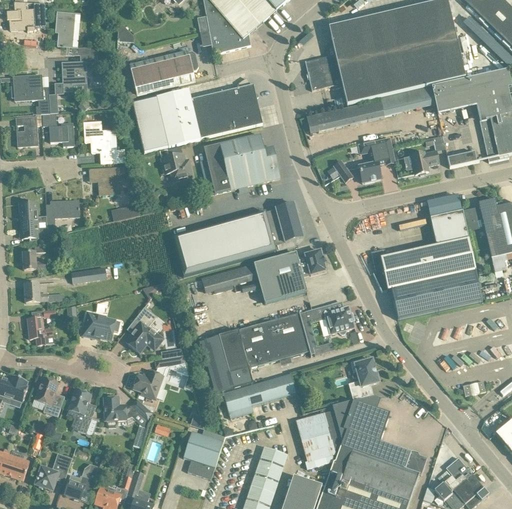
[(249,33),(288,0),(203,0),(206,15),(197,17),(200,32),(209,30),(213,53),(251,45),(249,33)]
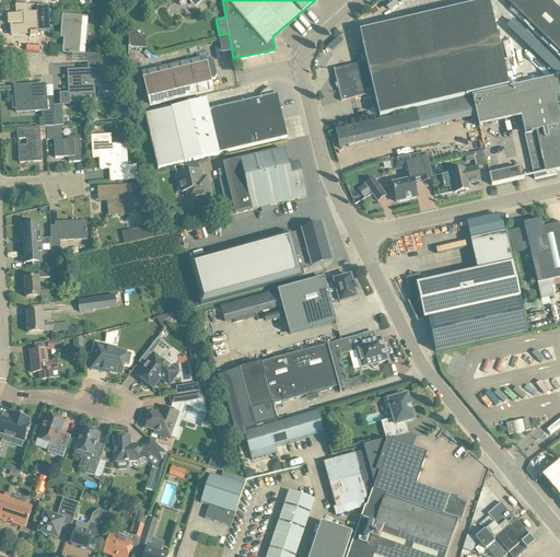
[(416,105),(471,92),(509,83),(490,0),(486,0),(360,28),(368,60),(360,62),(359,60),(334,66),(341,99),(366,92),(366,88),(373,86),(380,114),(416,105)]
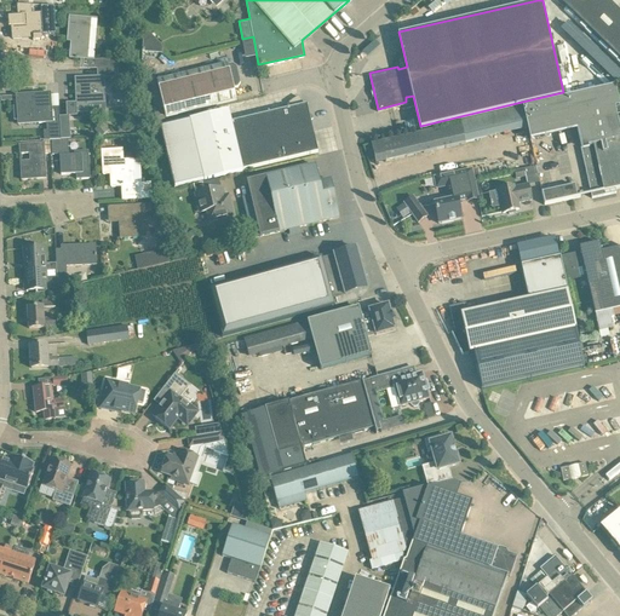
[(560,0),(619,57),(619,10),(609,0),(560,0)]
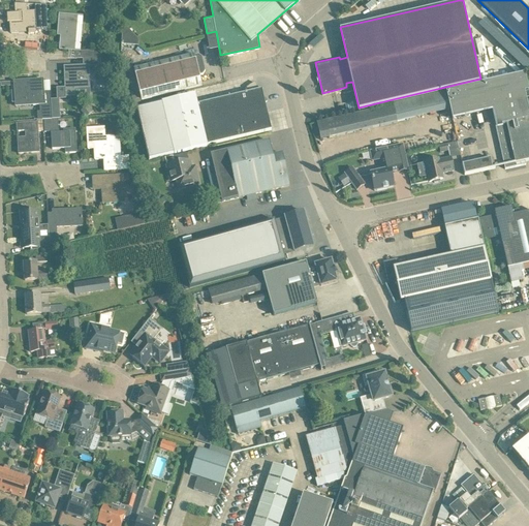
[(12,52),(39,50),(39,16),(29,17),(28,11),(21,12),(21,14),(9,16),(10,29),(8,29),(9,40),(12,40),(12,52)]
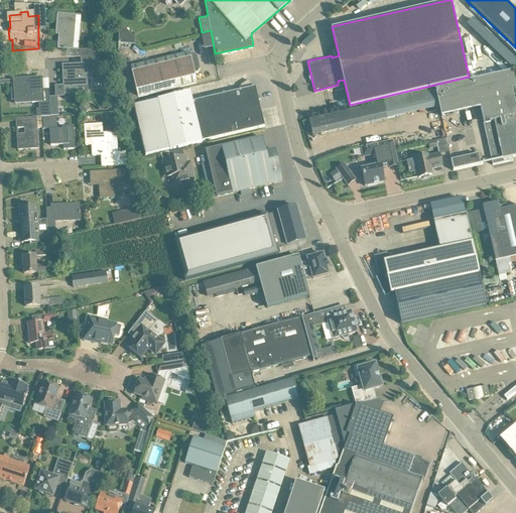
[(59,36),(58,45),(78,47),(81,14),(57,12),(56,31),(60,32),(60,36),(59,36)]
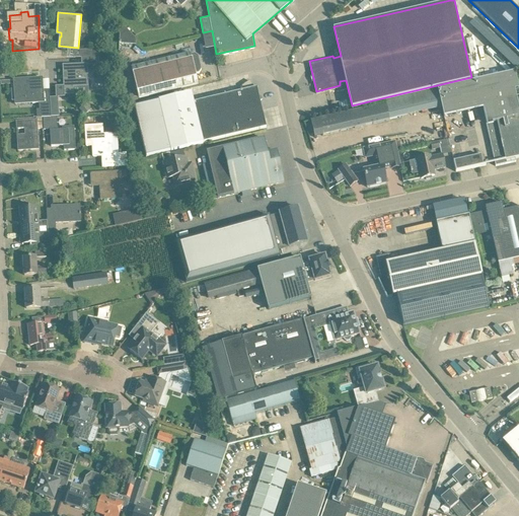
[(121,25),(120,41),(136,42),(136,38),(126,25),(121,25)]
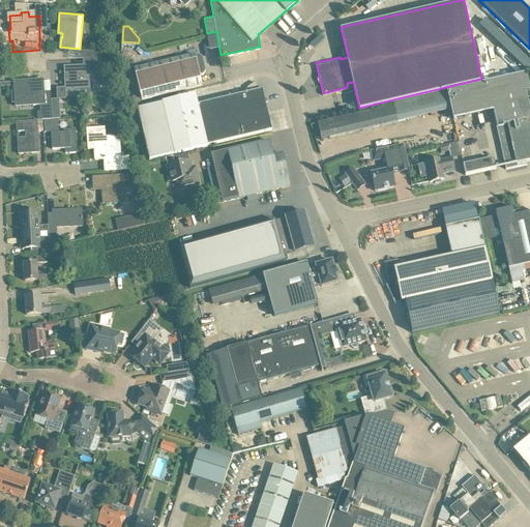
[(508,36),(498,47),(516,64),(526,54),(508,36)]
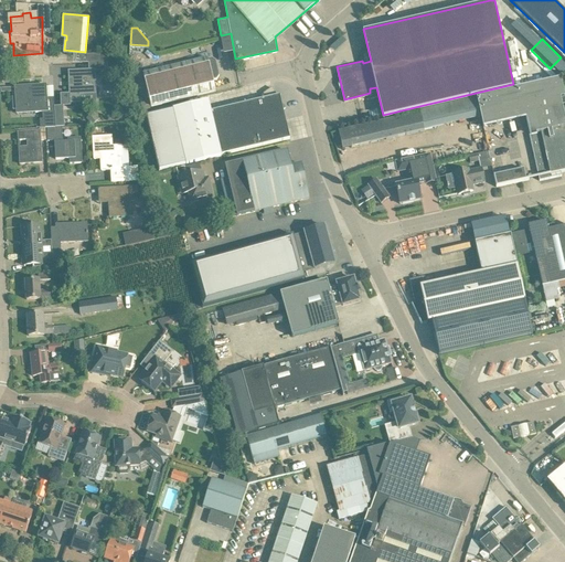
[(88,60),(107,60),(107,51),(88,52),(88,60)]
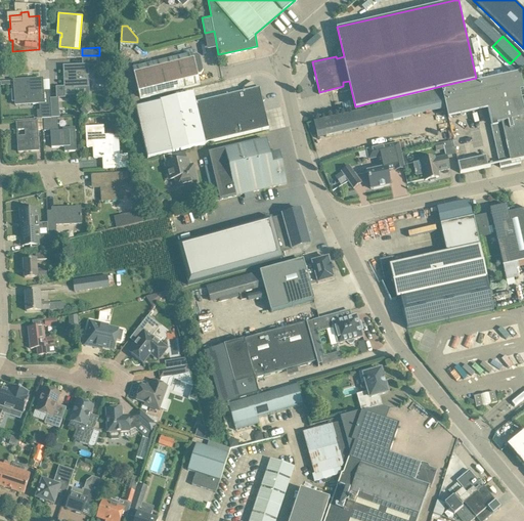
[(200,82),(198,72),(201,71),(204,68),(200,53),(197,51),(192,52),(192,51),(132,67),(140,97),(200,82)]
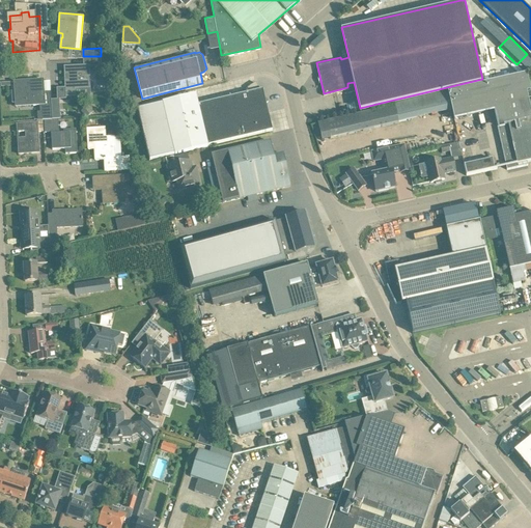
[(101,56),(83,56),(83,63),(64,64),(64,73),(70,73),(70,77),(64,77),(65,85),(57,86),(57,98),(66,96),(66,94),(75,94),(75,86),(89,86),(89,64),(105,63),(104,56),(101,56)]
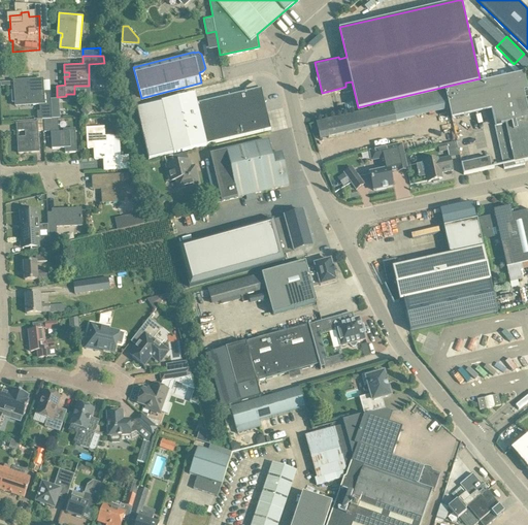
[(527,91),(524,70),(446,88),(450,107),(451,115),(493,105),(497,123),(494,124),(504,166),(525,162),(524,159),(527,157),(527,91)]
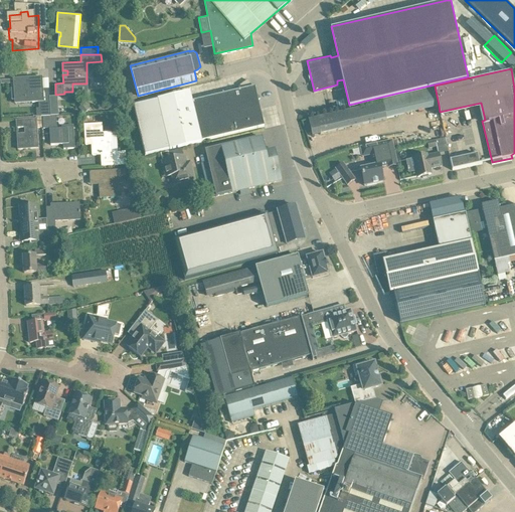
[(42,89),(41,75),(13,76),(14,87),(11,87),(12,98),(15,97),(15,98),(32,96),(32,100),(39,100),(39,107),(37,107),(37,114),(50,114),(49,99),(48,88),(42,89)]
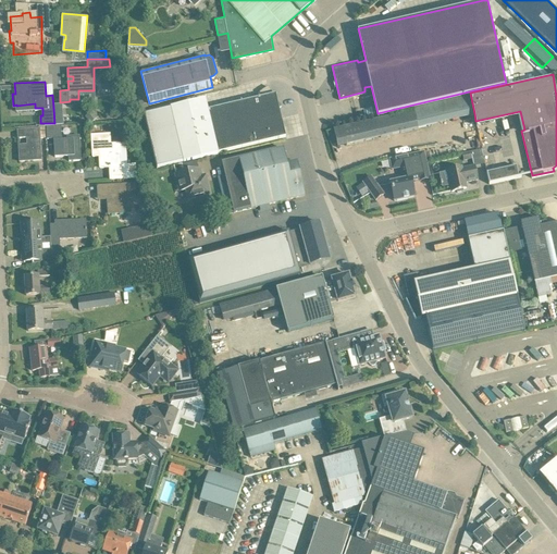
[(286,134),(279,106),(282,105),(277,98),(275,91),(273,91),(268,84),(259,89),(261,95),(208,108),(206,97),(195,100),(171,106),(144,112),(157,165),(184,159),(208,154),(218,151),(218,150),(275,136),(286,134)]
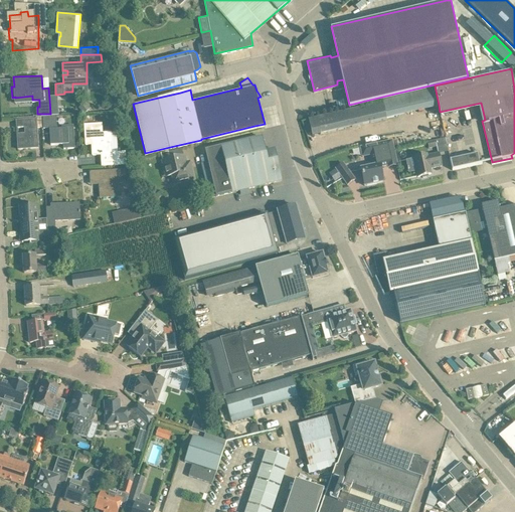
[(338,128),(439,105),(435,86),(434,86),(434,84),(382,97),(383,101),(309,117),(312,134),(338,128)]
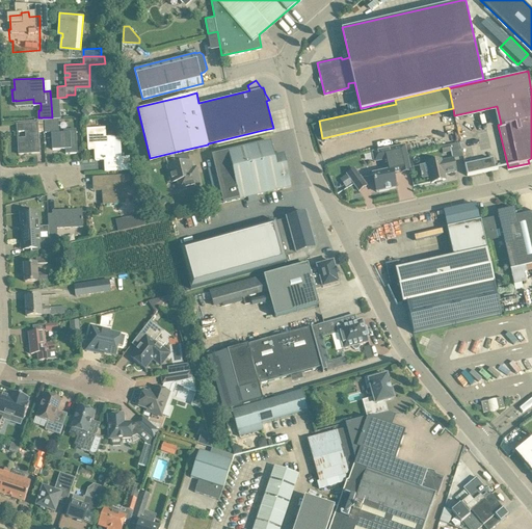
[(58,101),(51,102),(52,117),(59,116),(58,101)]
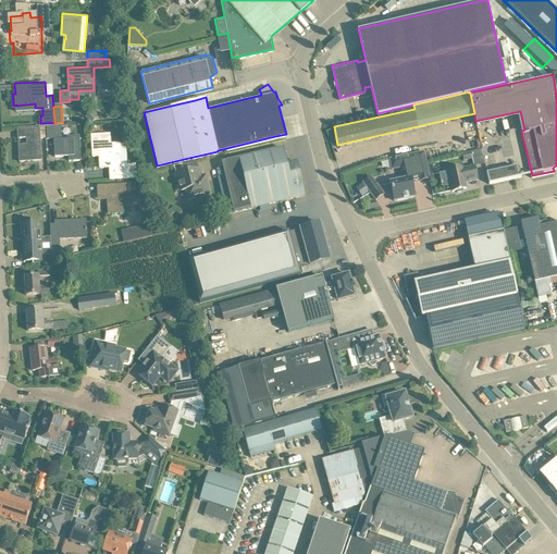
[(61,122),(54,123),(47,123),(48,136),(54,136),(56,154),(73,152),(73,158),(81,158),(79,133),(67,134),(67,137),(62,137),(61,122)]
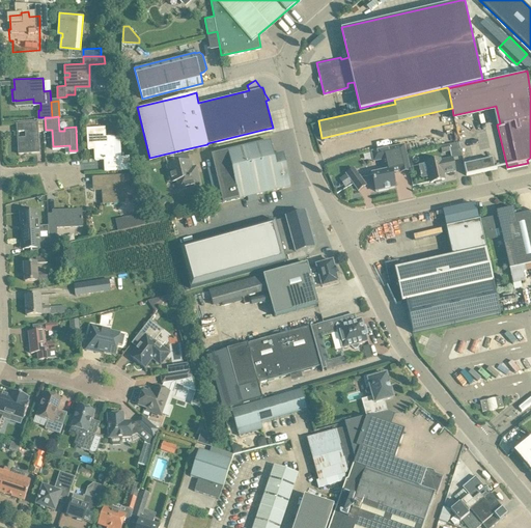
[(37,120),(17,121),(18,130),(26,129),(26,135),(18,136),(19,151),(39,150),(37,120)]
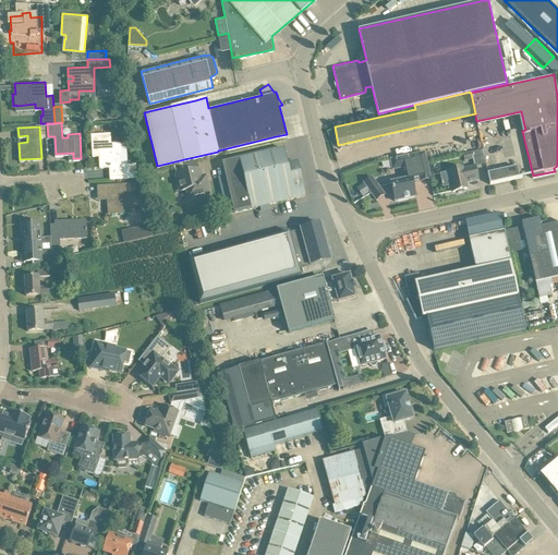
[(110,165),(110,173),(110,178),(136,176),(135,163),(131,163),(131,161),(125,161),(124,143),(119,143),(119,142),(111,143),(110,132),(93,133),(94,155),(100,154),(100,166),(110,165)]
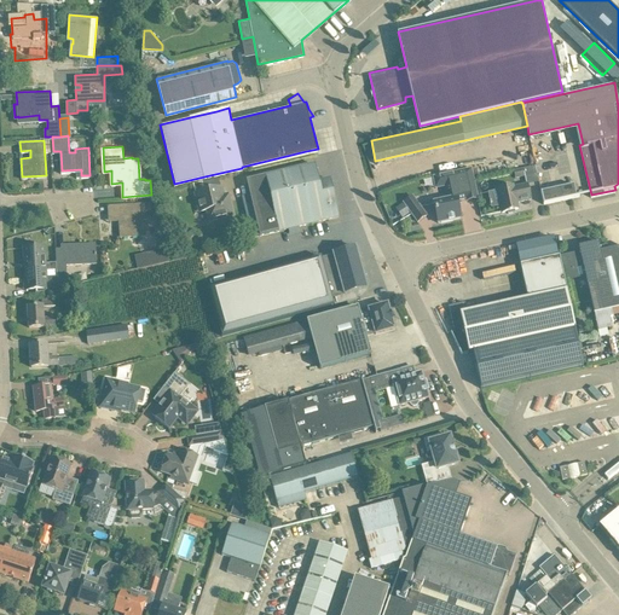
[(250,192),(242,193),(252,235),(279,228),(327,218),(339,214),(330,177),(318,179),(314,162),(302,164),(247,178),(250,192)]
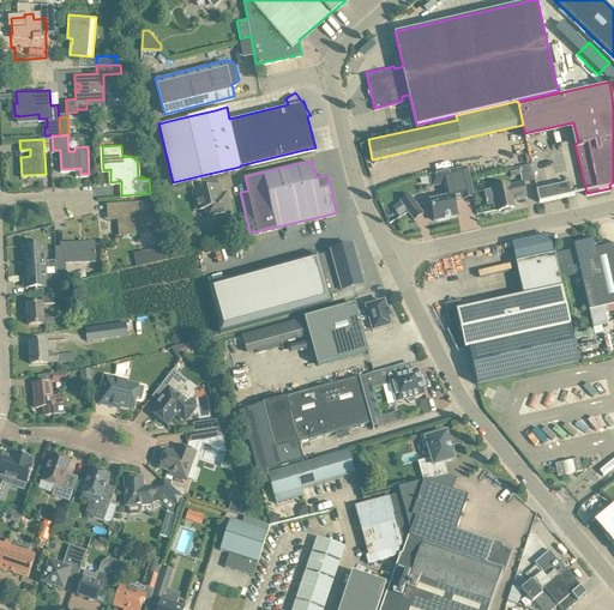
[(510,167),(511,174),(521,173),(519,164),(510,167)]
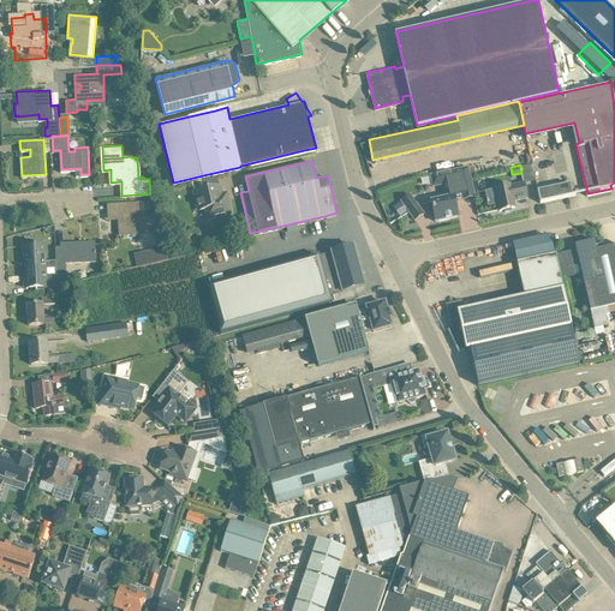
[(463,195),(475,192),(469,166),(430,173),(433,184),(445,181),(447,195),(431,198),(435,219),(458,214),(454,196),(463,195)]
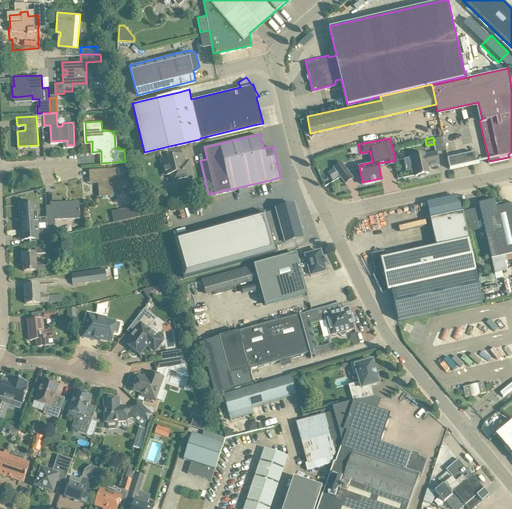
[(170,174),(172,182),(193,177),(189,158),(186,158),(184,152),(182,152),(180,145),(159,150),(161,157),(161,158),(165,175),(170,174)]
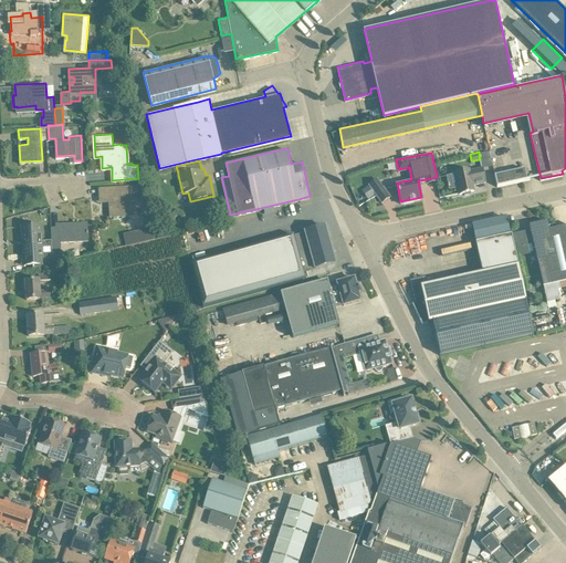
[(472,183),(485,180),(482,166),(470,168),(470,167),(454,170),(459,193),(473,189),(472,183)]
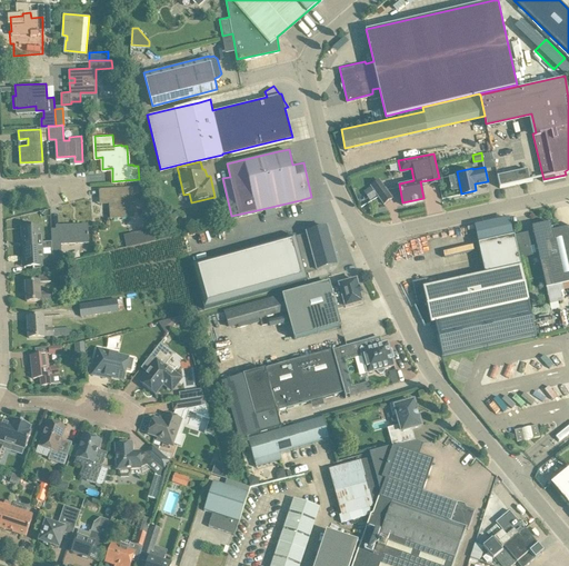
[(528,167),(497,175),(500,186),(530,179),(528,167)]
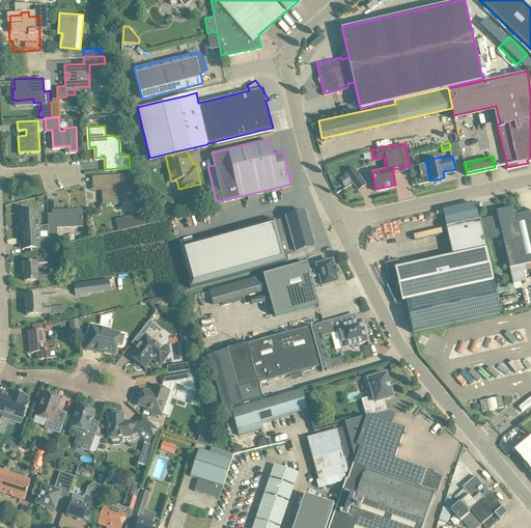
[(366,183),(354,166),(339,176),(345,185),(352,179),(358,188),(366,183)]
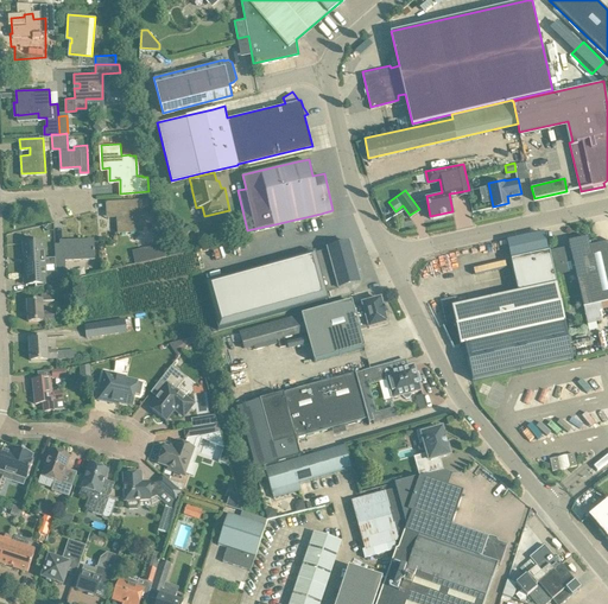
[(116,211),(118,230),(141,229),(140,213),(149,213),(147,198),(106,201),(107,211),(116,211)]
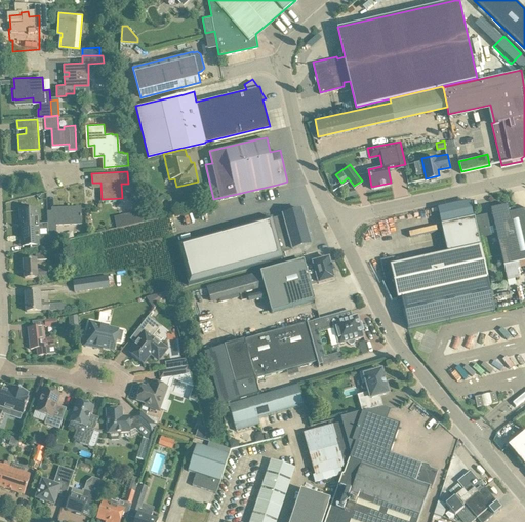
[(440,212),(468,206),(466,201),(439,207),(440,212)]
